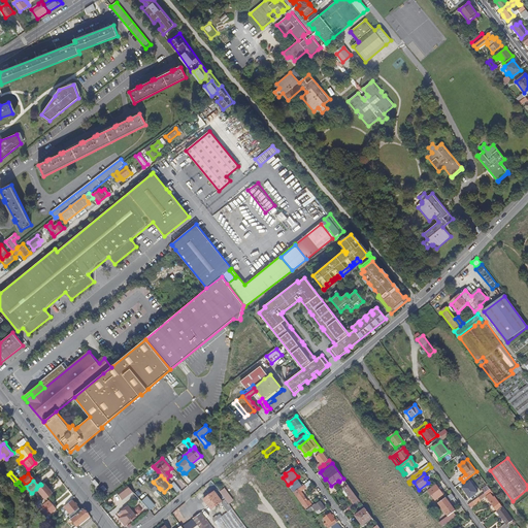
[(41,485),(36,489),(44,499),(52,493),(43,483),(41,485)]
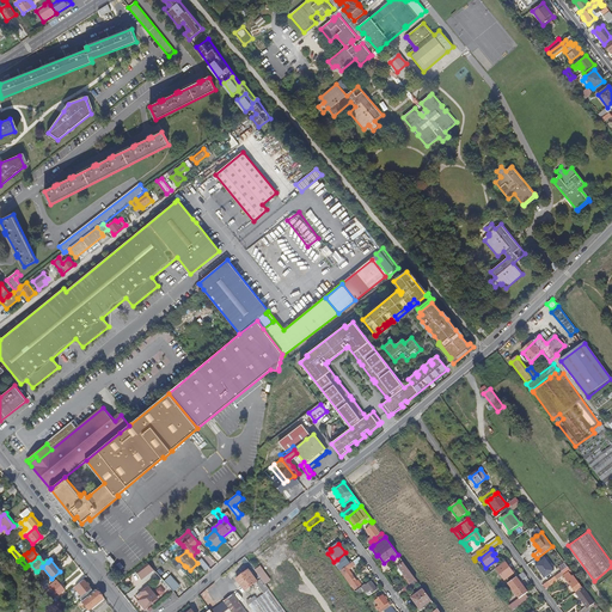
[(184,565),(178,560),(175,562),(173,564),(178,570),(184,565)]
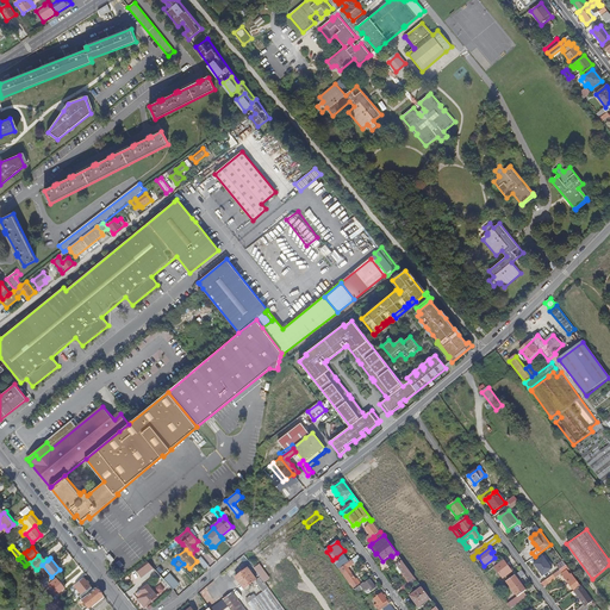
[(542,558),(534,564),(542,577),(552,568),(542,558)]
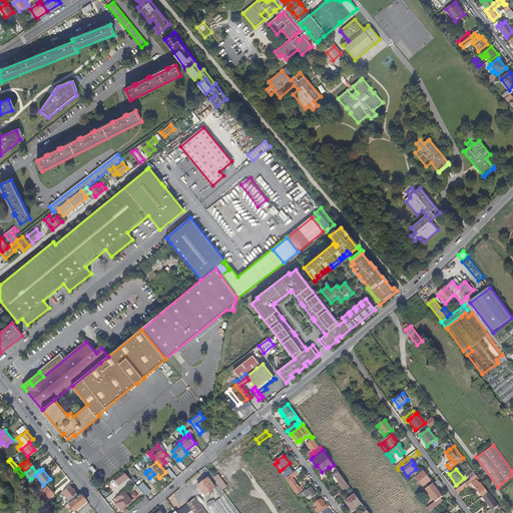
[(286,479),(293,473),(290,470),(284,474),(283,472),(282,473),(286,479)]
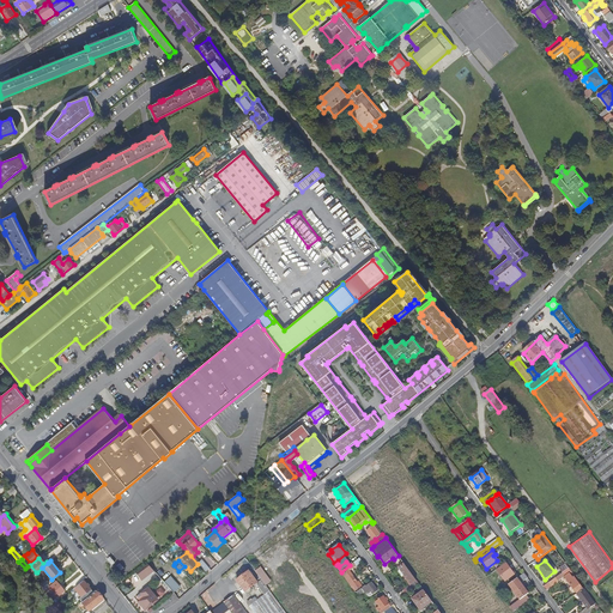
[(505,582),(515,575),(509,568),(507,563),(497,570),(505,582)]
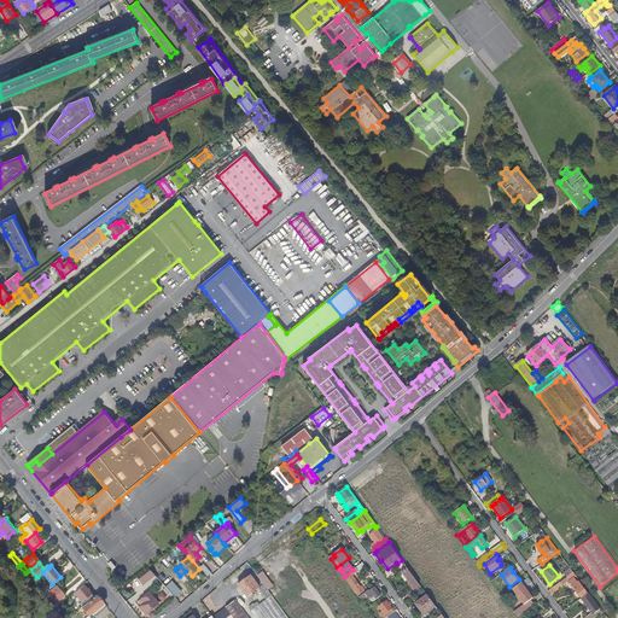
[(566,578),(573,572),(570,567),(563,573),(566,578)]
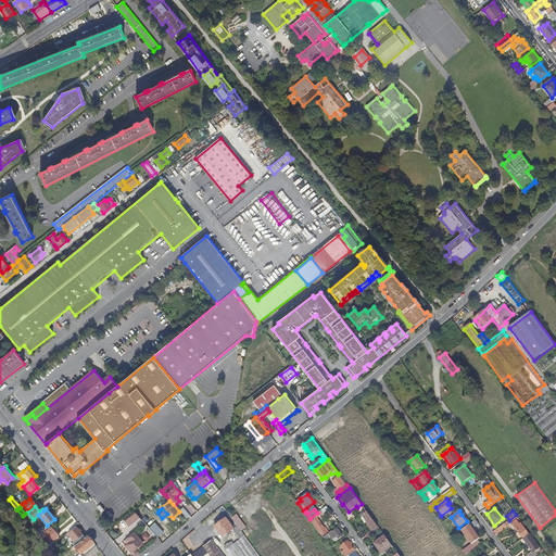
[(140,518),(134,512),(123,520),(128,527),(140,518)]
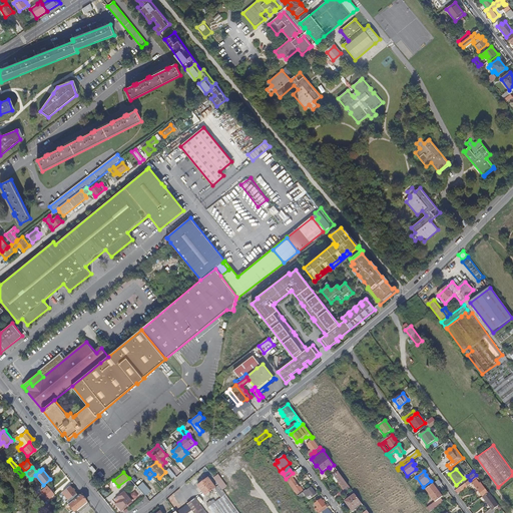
[(298,495),(303,491),(301,488),(300,488),(292,478),(298,475),(295,472),(293,473),(286,479),(298,495)]
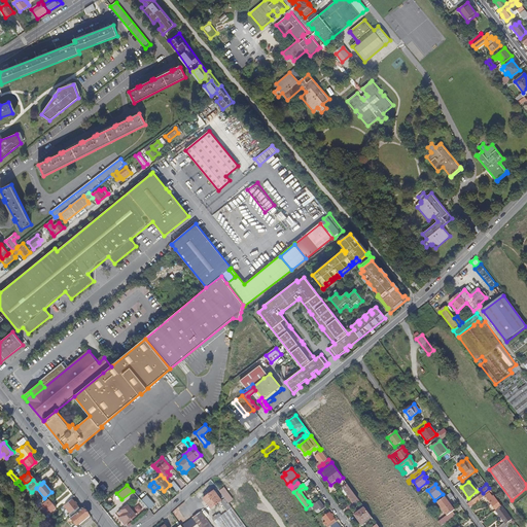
[(349,511),(360,502),(347,485),(343,488),(348,495),(354,502),(347,507),(349,511)]
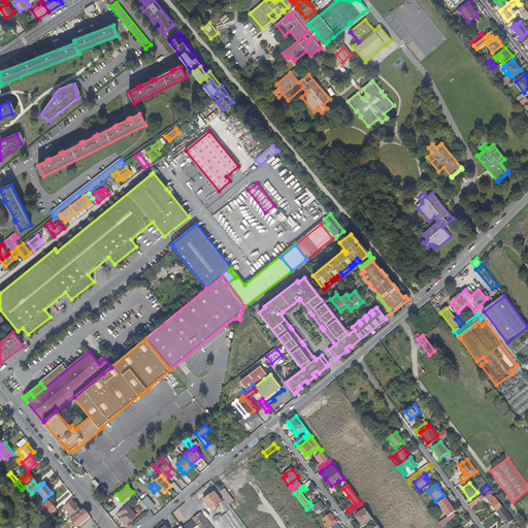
[(30,494),(24,488),(22,490),(27,496),(28,496),(30,494)]
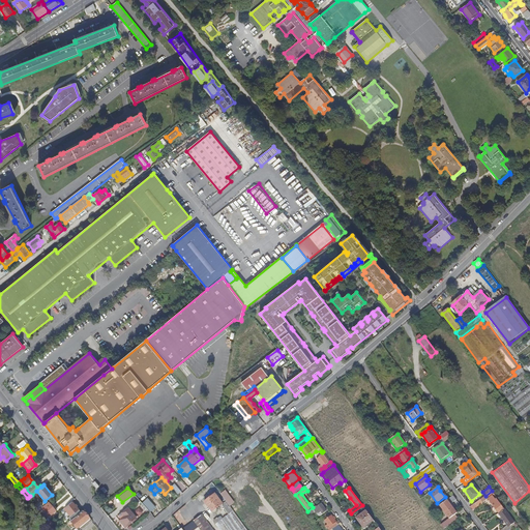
[(223,504),(215,494),(205,502),(212,512),(223,504)]
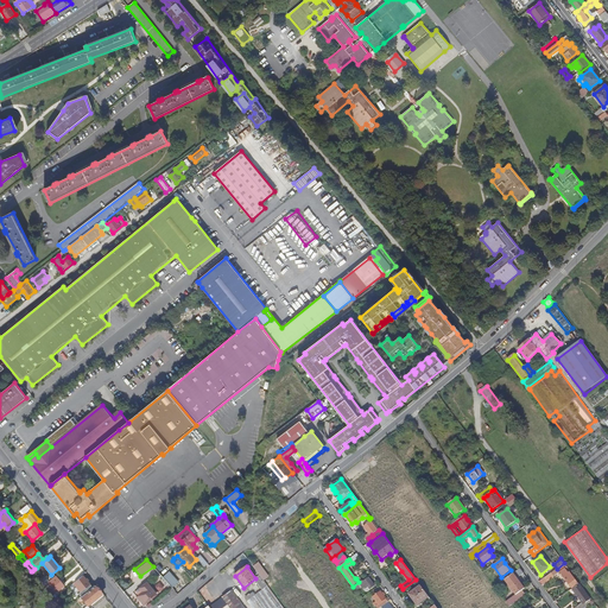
[(524,574),(520,569),(513,574),(505,580),(512,589),(515,595),(521,590),(524,589),(517,580),(524,574)]
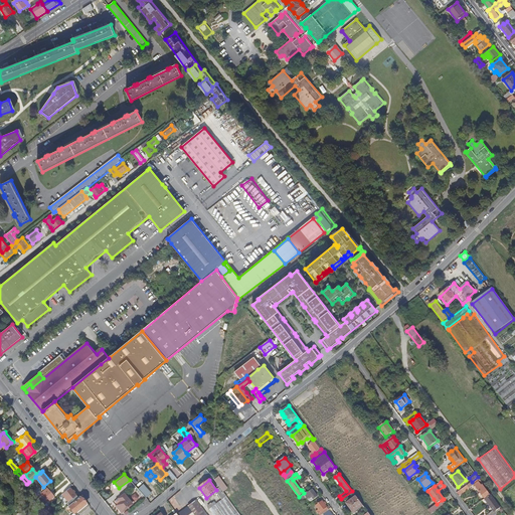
[(478,482),(474,485),(484,499),(490,495),(482,485),(481,486),(478,482)]
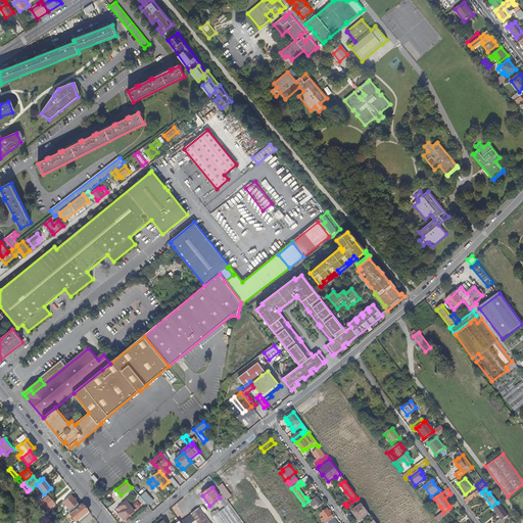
[(146,490),(142,494),(150,504),(154,500),(146,490)]
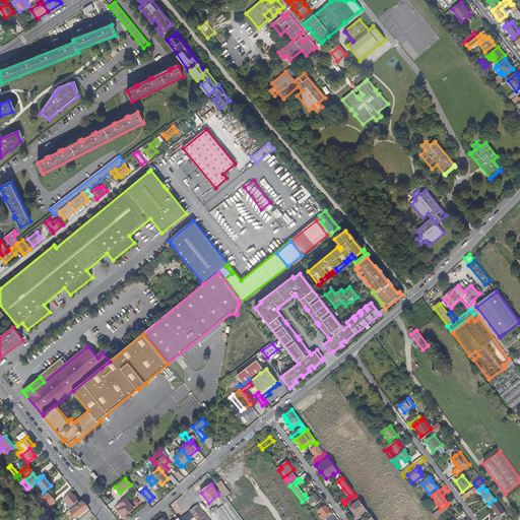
[(463,501),(472,493),(471,491),(461,498),(463,501)]
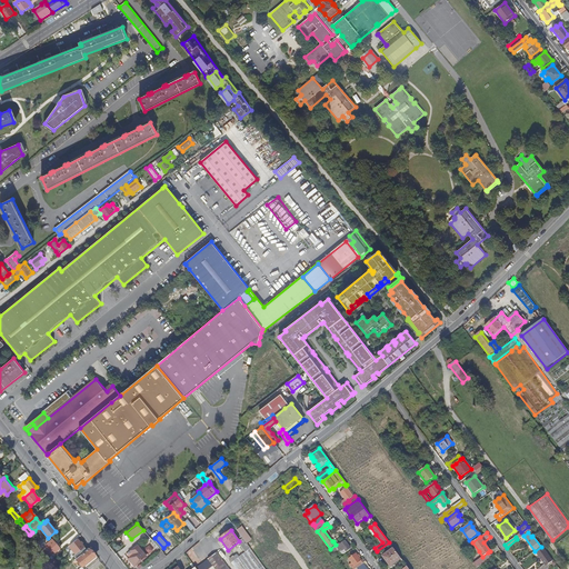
[(59,549),(51,539),(47,543),(55,552),(59,549)]
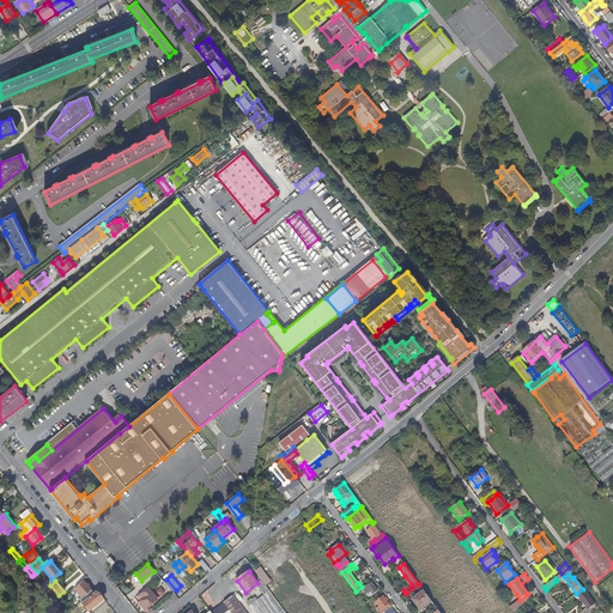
[(92,592),(83,581),(74,587),(82,596),(79,598),(82,601),(92,592)]
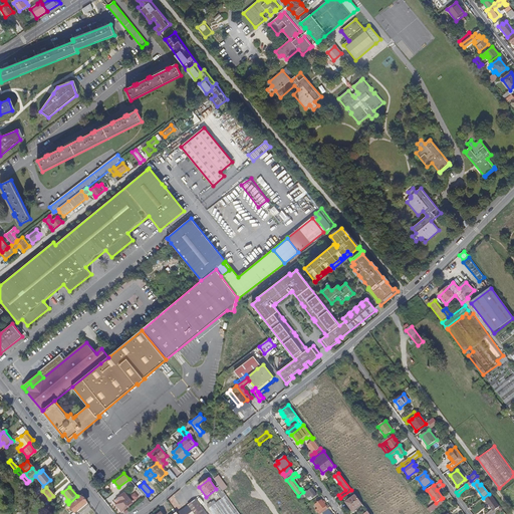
[(221,497),(225,494),(220,487),(217,488),(218,489),(216,491),(221,497)]
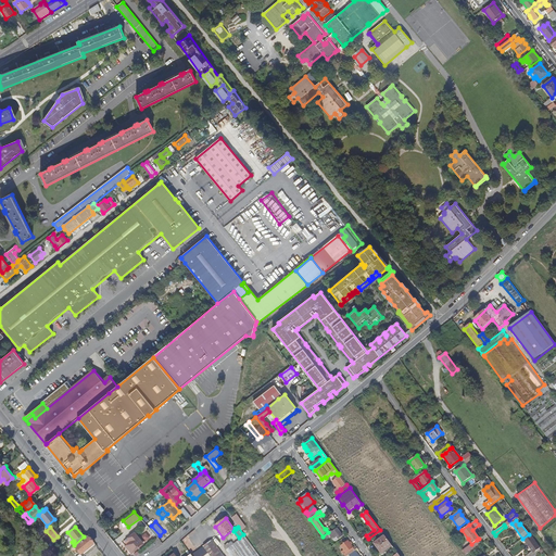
[(335,541),(342,535),(337,528),(332,531),(328,533),(330,536),(332,540),(335,541)]
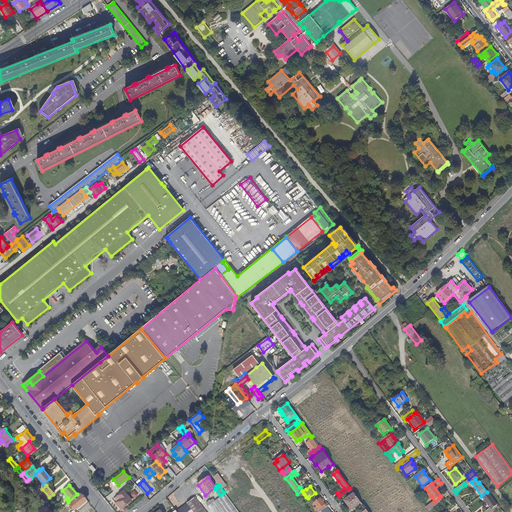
[(49,497),(42,489),(40,490),(47,498),(49,497)]
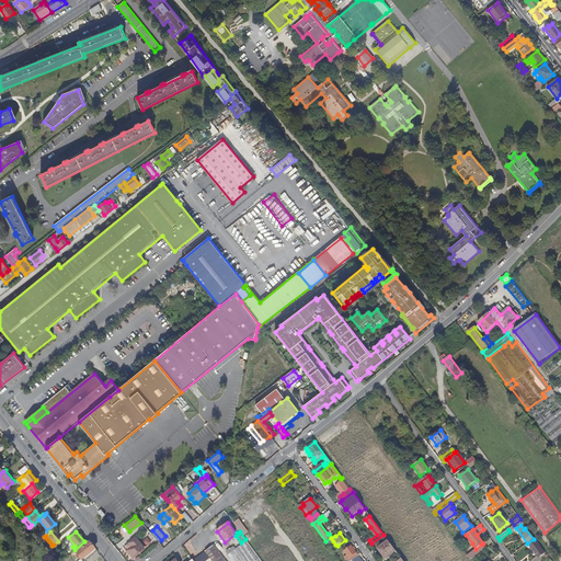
[(148,537),(141,541),(146,547),(152,542),(148,537)]
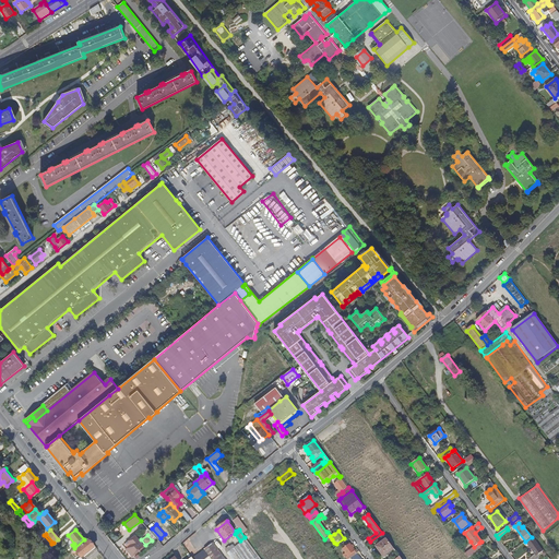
[(134,536),(123,546),(132,557),(143,547),(134,536)]
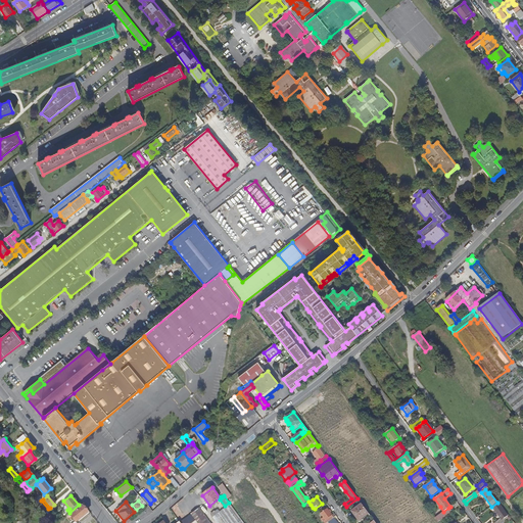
[(48,513),(39,503),(37,504),(46,515),(48,513)]
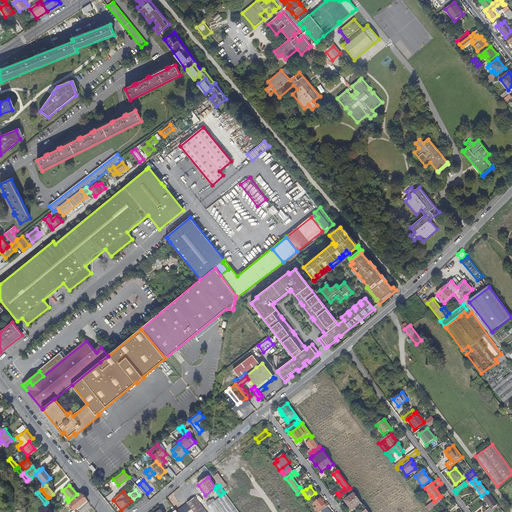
[(491,511),(498,507),(497,505),(487,492),(481,496),(490,507),(484,511),(491,511)]
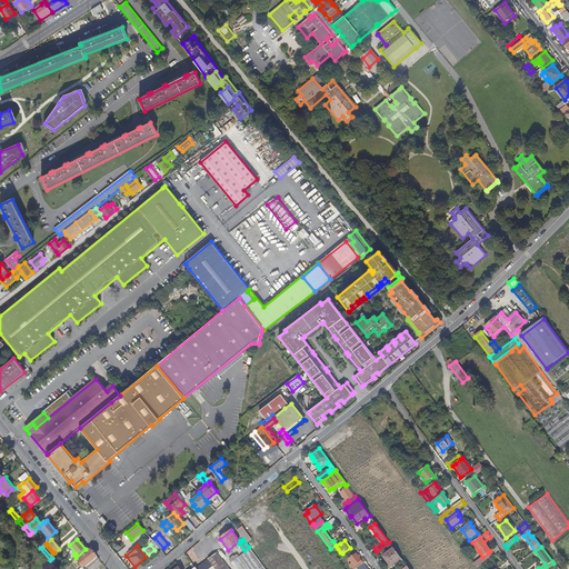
[(95,556),(88,548),(86,549),(76,558),(75,558),(81,567),(95,556)]
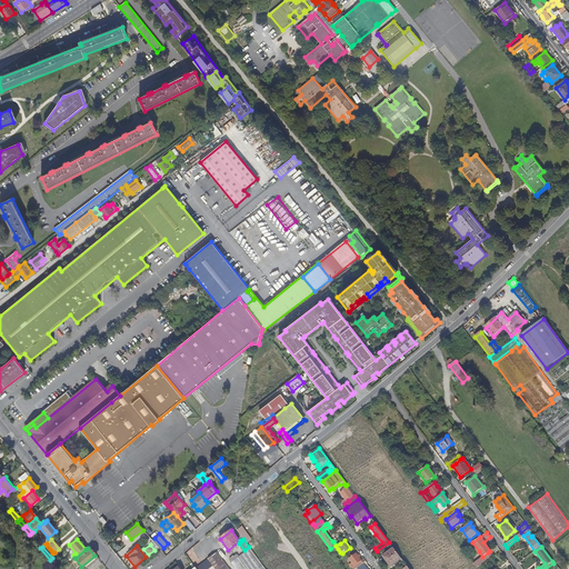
[(393,562),(400,558),(393,548),(382,556),(390,567),(395,563),(393,562)]
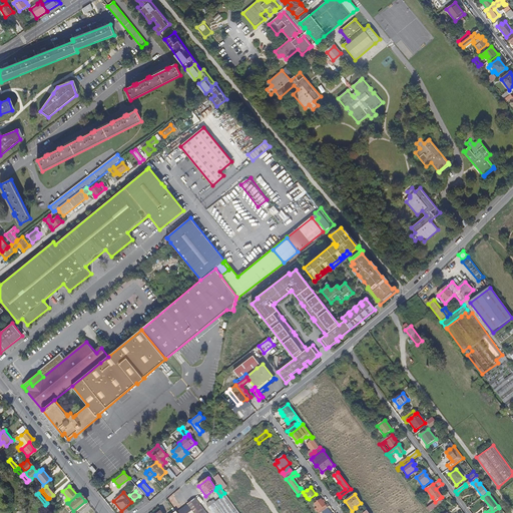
[(238,512),(225,495),(215,503),(213,500),(210,502),(212,505),(211,505),(209,507),(212,512),(238,512)]
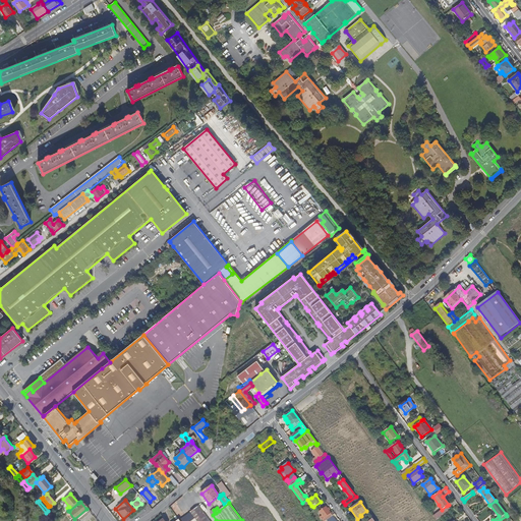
[(432,516),(442,510),(439,505),(429,512),(432,516)]
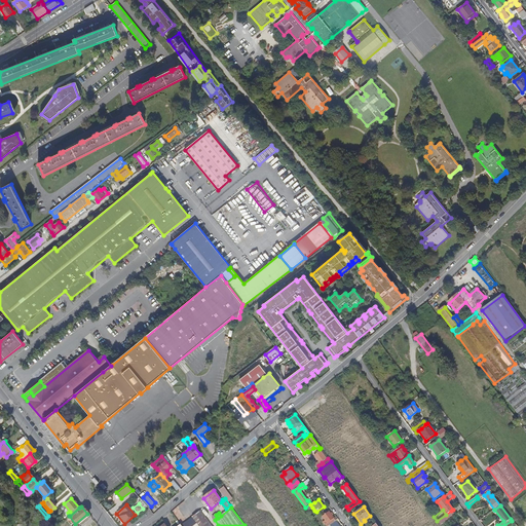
[(212,525),(201,511),(192,518),(197,525),(212,525)]
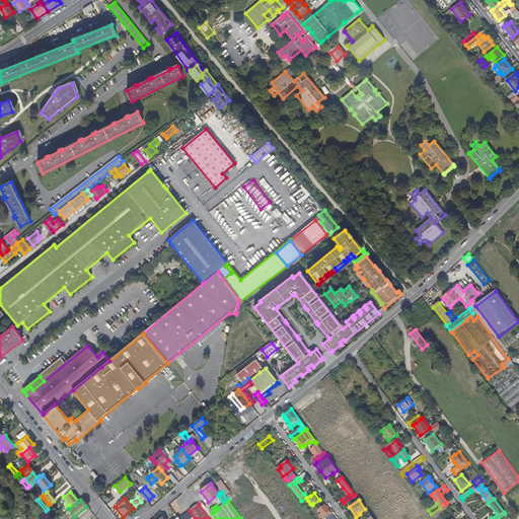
[(434,518),(448,508),(445,504),(440,508),(431,514),(434,518)]
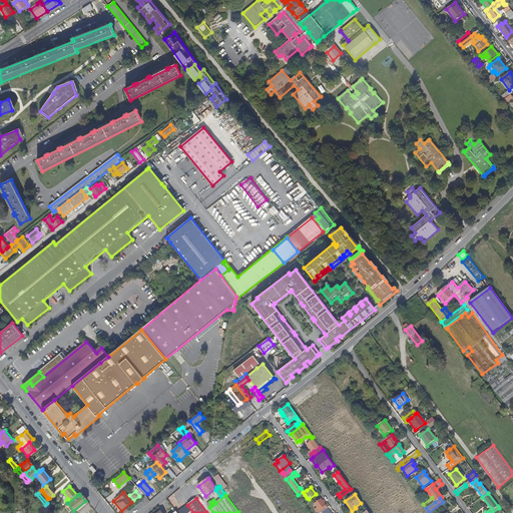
[(320,512),(322,512),(327,509),(327,508),(324,503),(323,501),(321,500),(315,504),(320,510),(318,511),(318,512),(320,512)]
